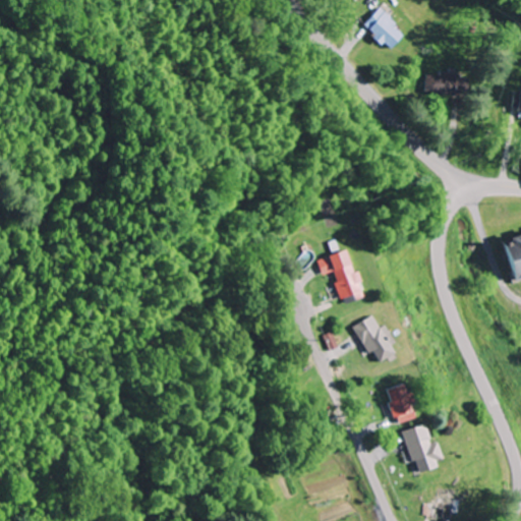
[(389,49),(404,32),(378,8),(361,25),(389,49)]
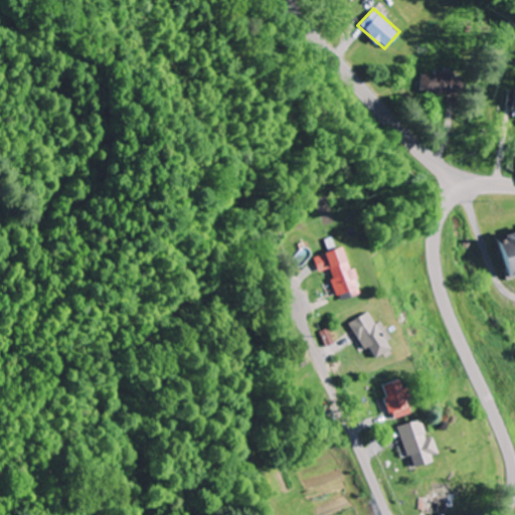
[(454,93),(454,73),(418,73),(418,93),(454,93)]
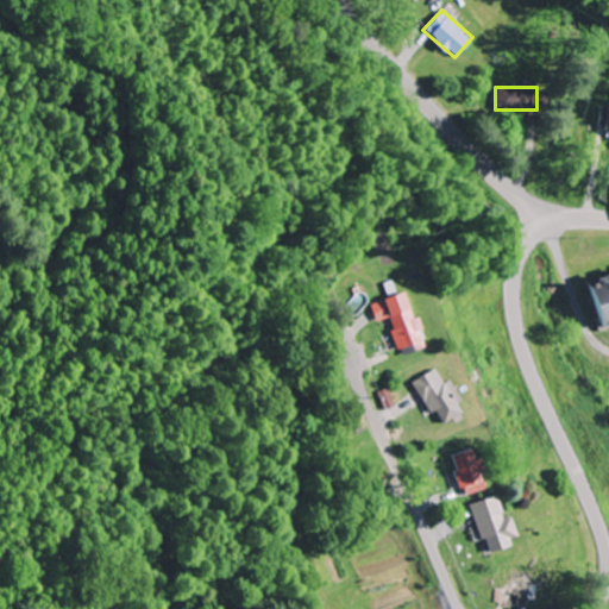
[(608,272),(579,280),(590,326),(608,321),(608,272)]
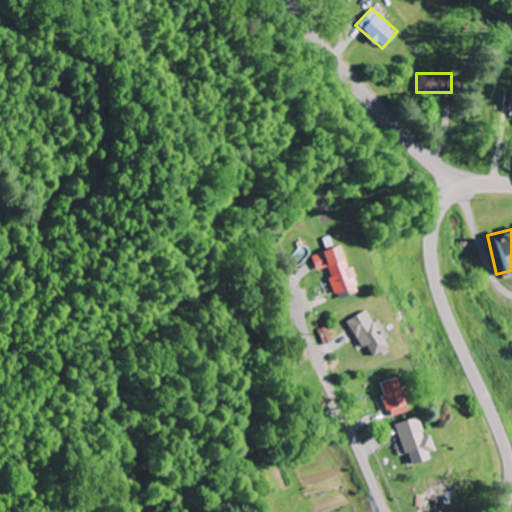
[(352,293),(341,246),(310,253),(314,270),(325,267),(332,298),(352,293)]
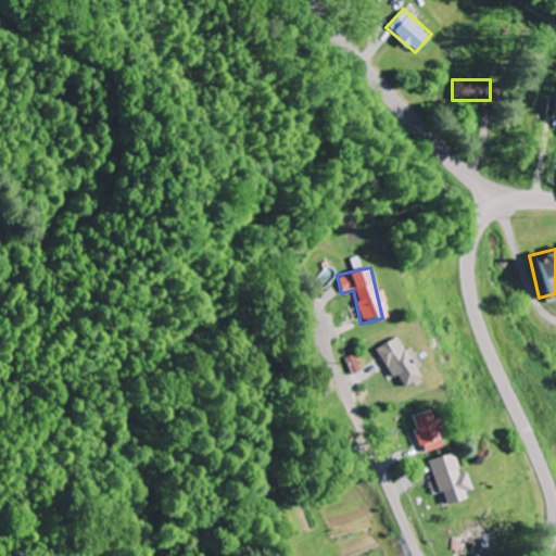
[(421,375),(397,336),(375,349),(399,389),(421,375)]
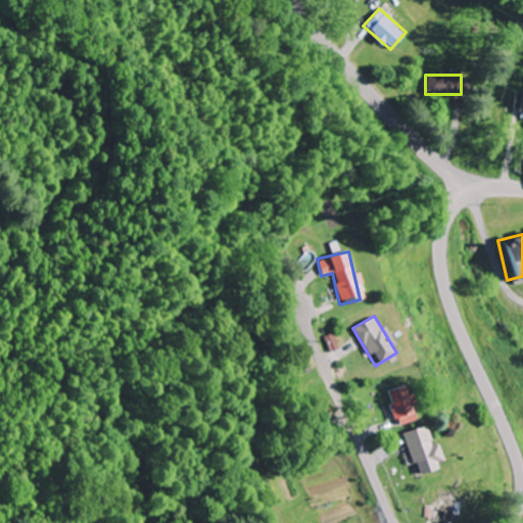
[(435,443),(431,444),(425,425),(401,432),(415,475),(442,467),(435,443)]
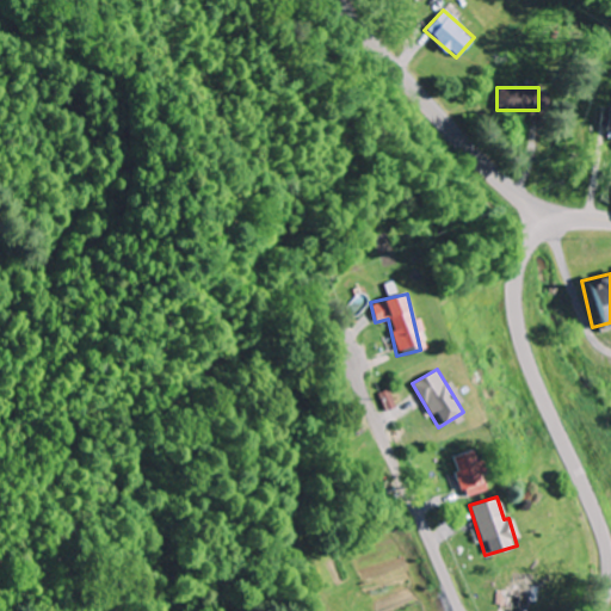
[(532,600),(532,574),(503,574),(501,610),(520,610),(520,600),(532,600)]
